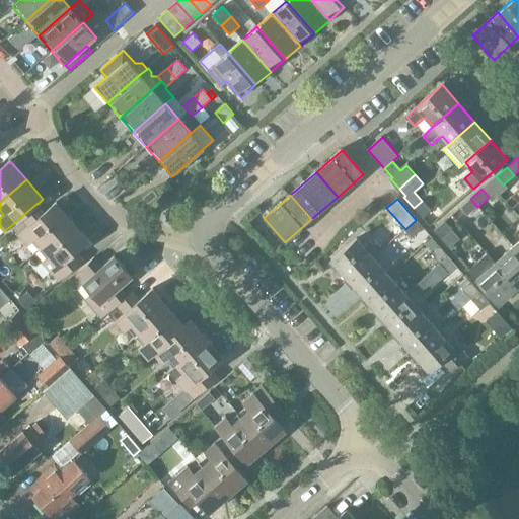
[(477,207),(470,199),(460,208),(467,216),(477,207)]
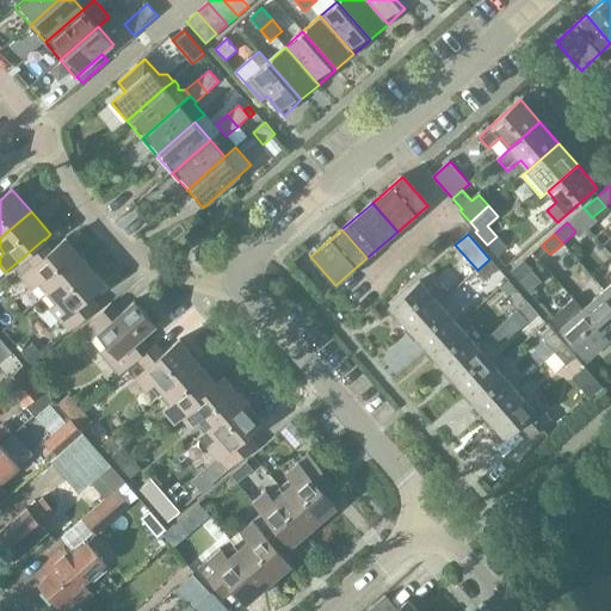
[(497,236),(487,245),(497,257),(507,248),(497,236)]
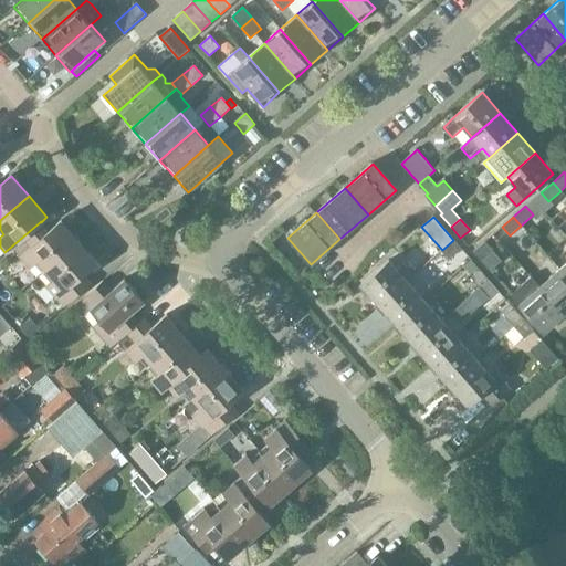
[(38,260),(46,269),(80,241),(62,220),(49,231),(41,222),(41,221),(11,247),(30,268),(38,260)]
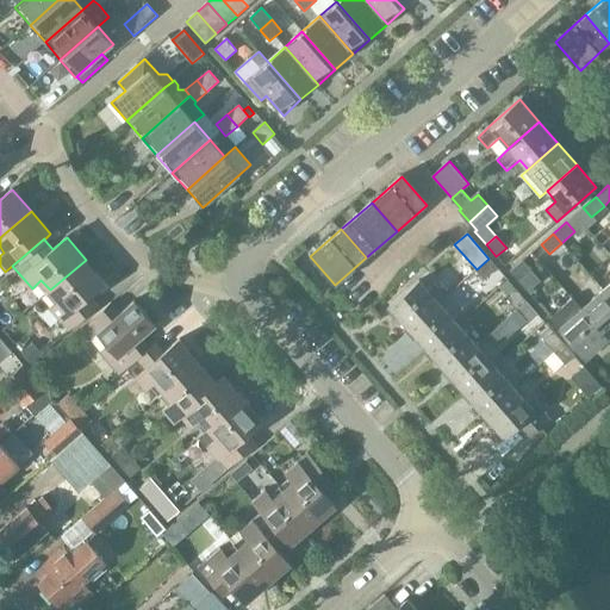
[(489,259),(477,269),(485,279),(497,268),(489,259)]
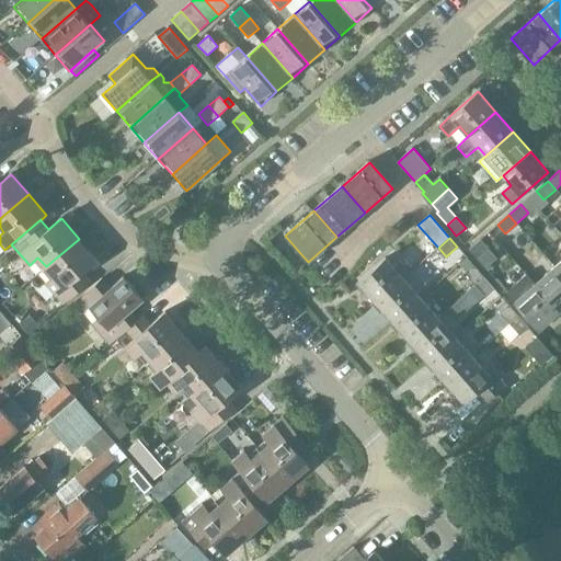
[(79,239),(46,266),(54,276),(45,283),(64,304),(91,281),(82,271),(96,259),(79,239)]
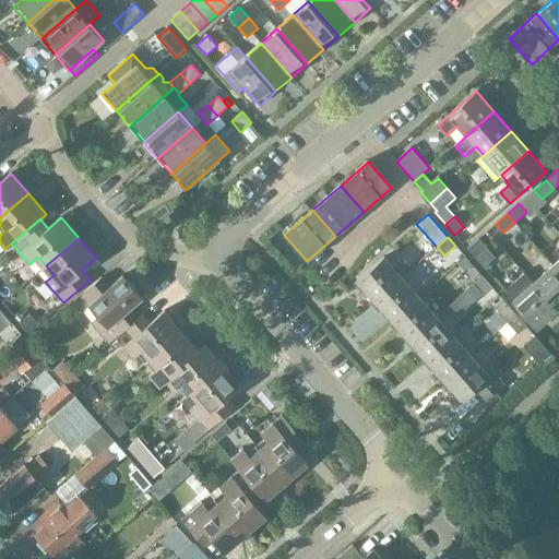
[(467,249),(475,258),(486,247),(478,238),(467,249)]
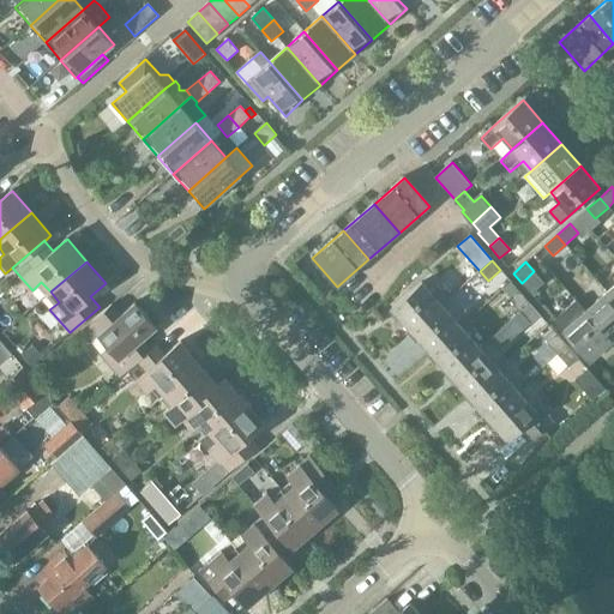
[(422,282),(392,308),(411,331),(441,305),(449,299),(438,286),(431,293),(422,282)]
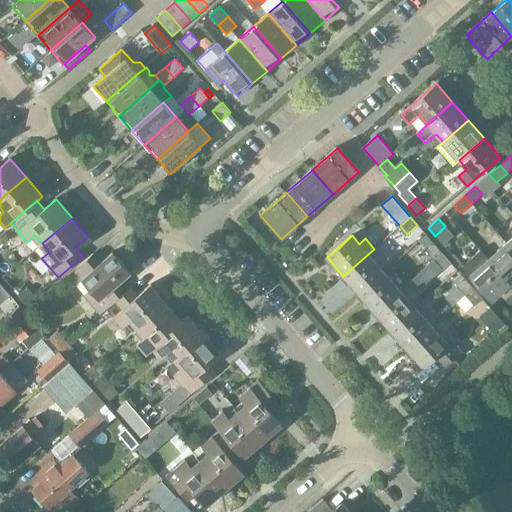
[(424,249),(433,260),(441,253),(432,242),(424,249)]
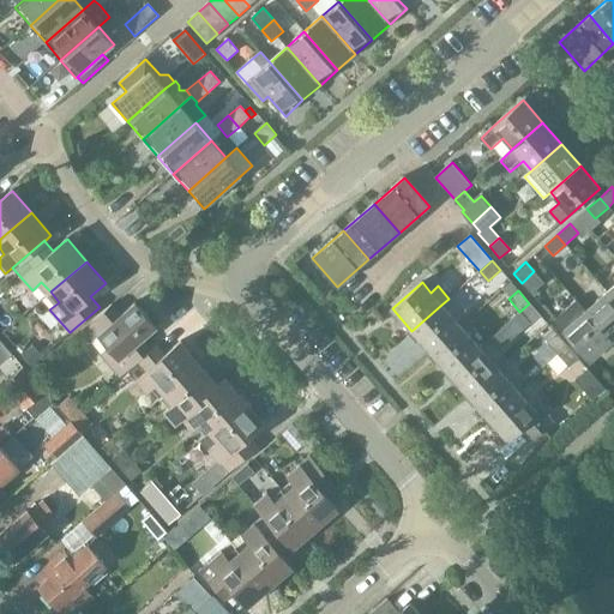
[(613,300),(607,293),(585,311),(612,342),(613,338),(613,300)]
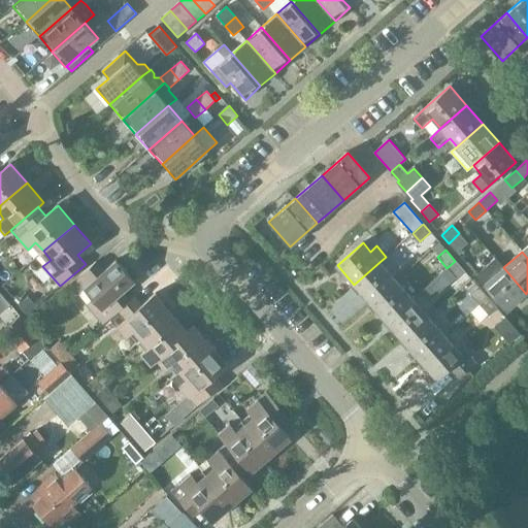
[(526,294),(503,267),(494,258),(475,274),(506,310),(526,294)]
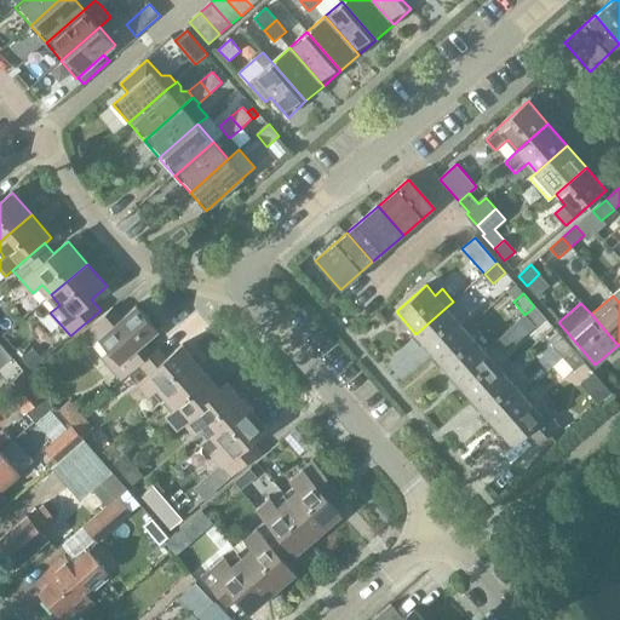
[(125,377),(128,374),(128,373),(151,354),(151,352),(143,343),(158,329),(137,306),(122,319),(101,338),(102,339),(110,350),(105,355),(125,377)]
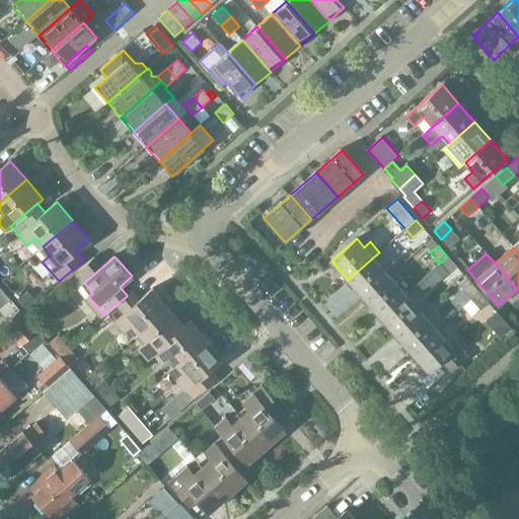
[(447,256),(439,264),(448,274),(456,267),(447,256)]
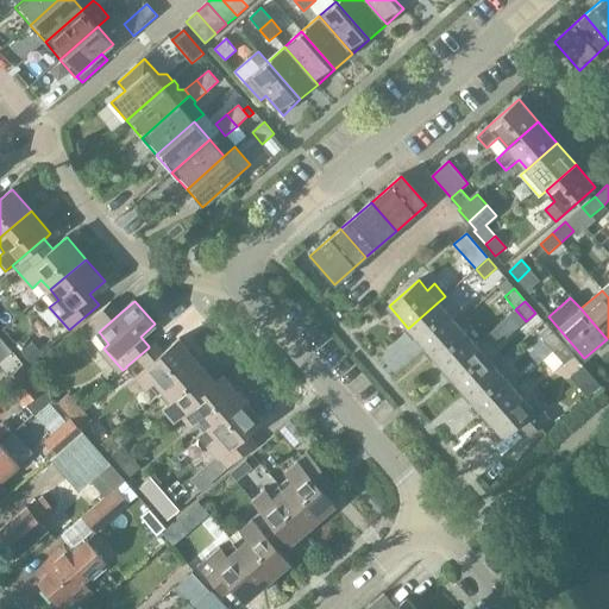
[(94,338),(100,333),(99,332),(120,313),(111,302),(85,326),(94,338)]
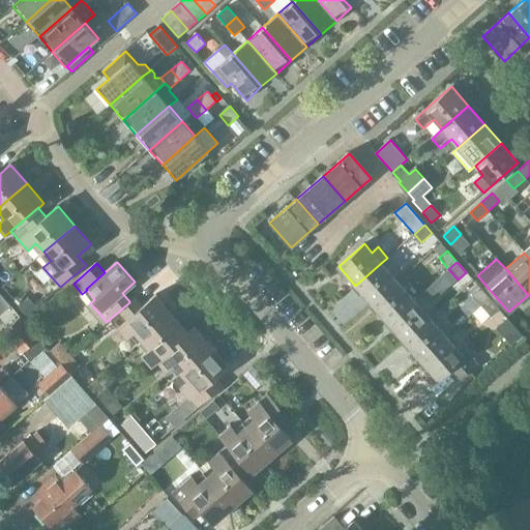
[(355,286),(372,304),(398,282),(381,263),(355,286)]
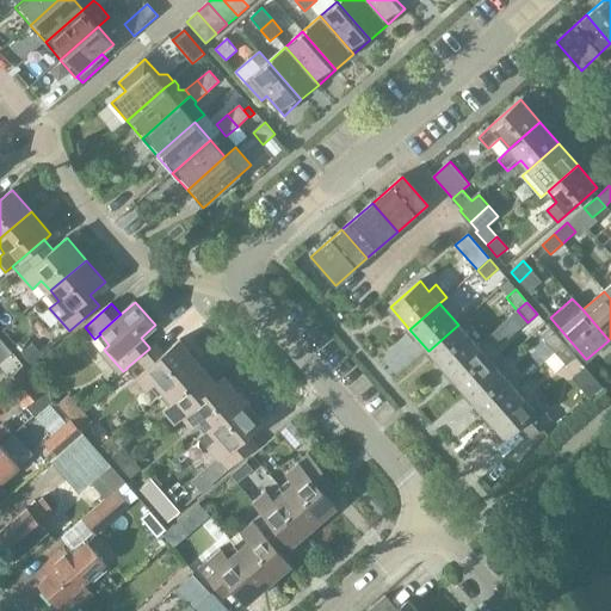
[(429,351),(448,372),(477,346),(458,325),(429,351)]
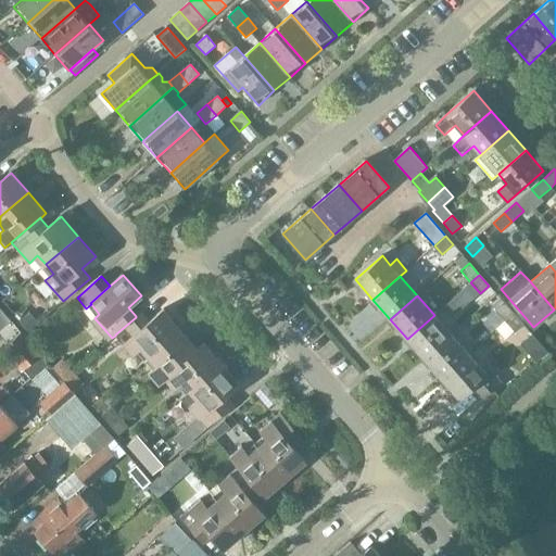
[(494,310),(504,321),(514,314),(504,302),(494,310)]
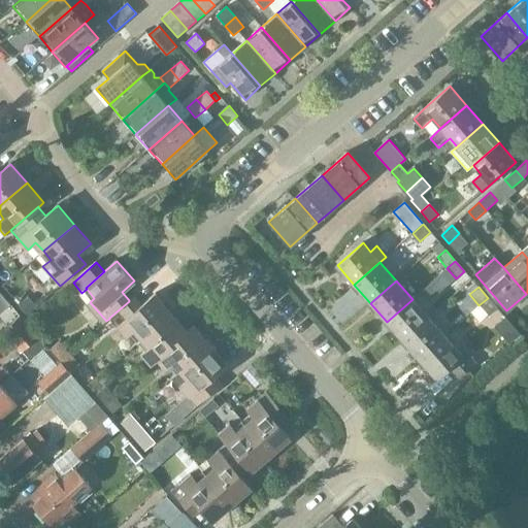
[(28,290),(15,301),(22,308),(27,315),(39,303),(28,290)]
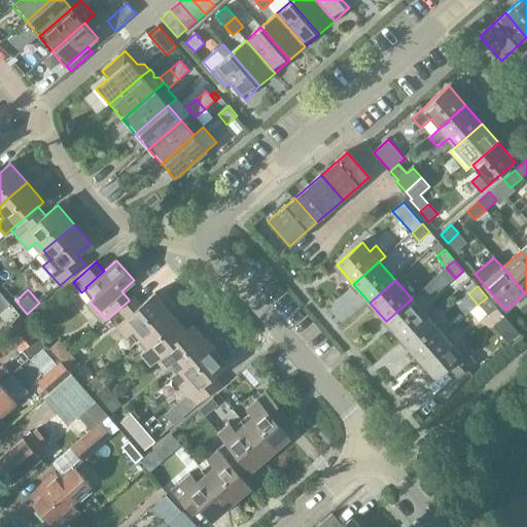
[(0,292),(0,312),(10,304),(0,292)]
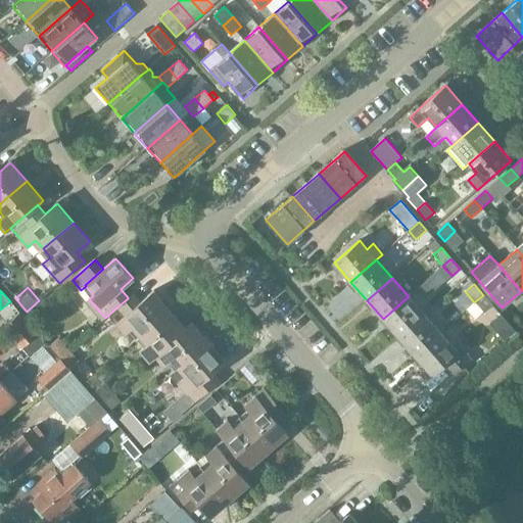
[(133,328),(140,336),(171,310),(154,290),(141,301),(133,293),(128,297),(128,298),(108,315),(108,316),(125,334),(133,328)]
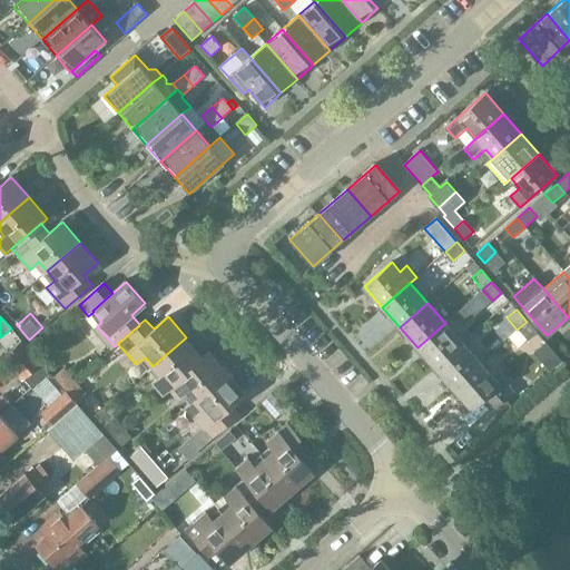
[(527,322),(517,330),(528,341),(537,333),(527,322)]
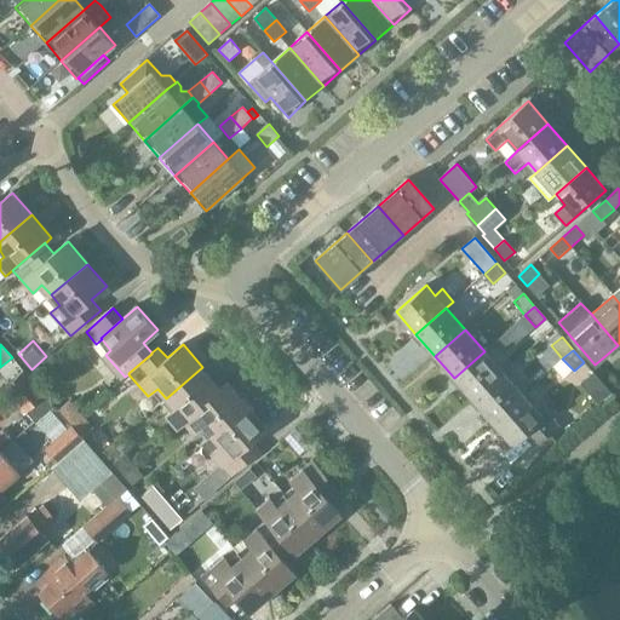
[(454,378),(474,400),(503,373),(484,351),(454,378)]
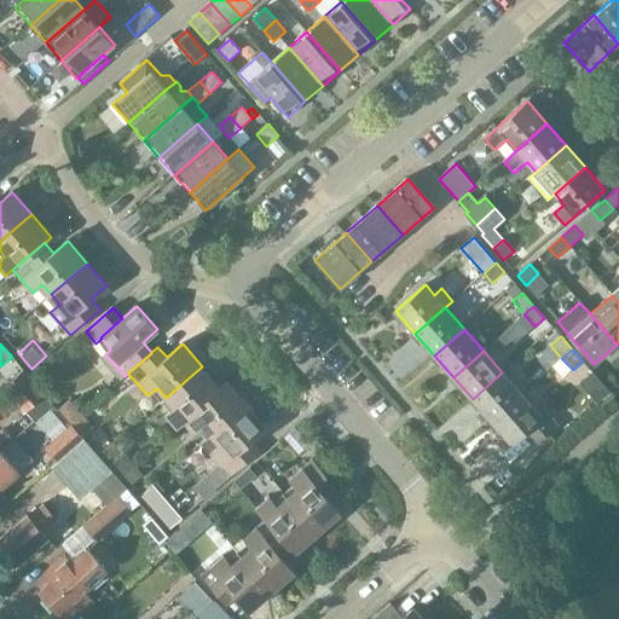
[(15,360),(9,365),(16,372),(22,368),(15,360)]
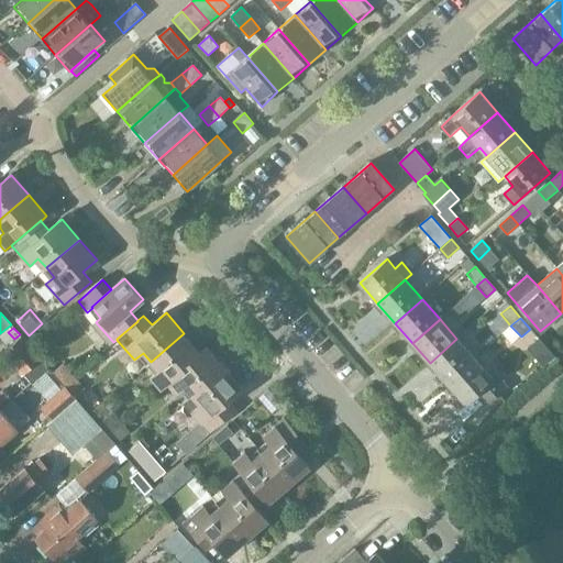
[(159,389),(166,384),(166,383),(201,353),(200,353),(184,333),(151,362),(158,371),(150,378),(159,389)]
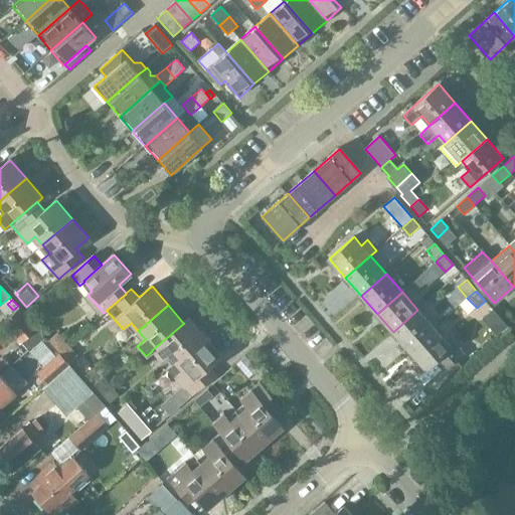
[(4,322),(22,342),(37,329),(19,309),(4,322)]
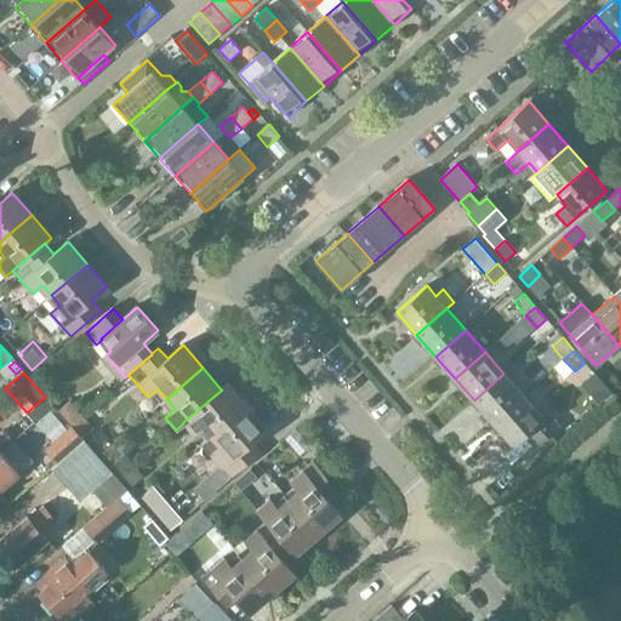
[(474,400),(494,422),(523,396),(503,374),(474,400)]
